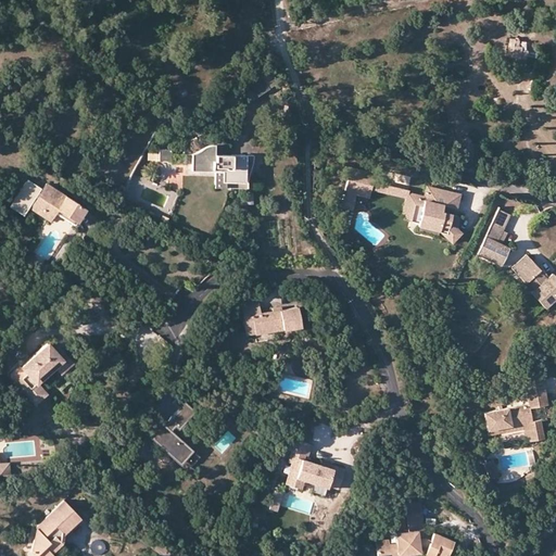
[(508,54),(521,57),(523,39),(510,37),(508,54)]
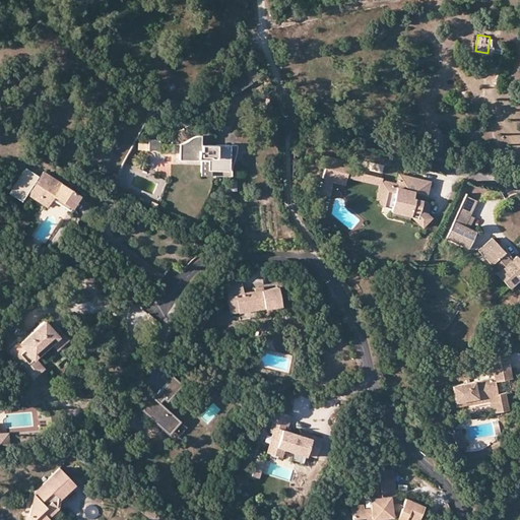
[(500,71),(501,51),(492,50),(491,70),(500,71)]
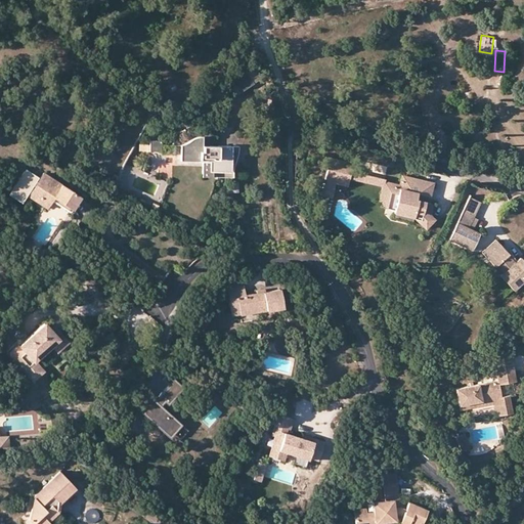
[(262,72),(253,78),(258,87),(261,90),(270,84),(262,72)]
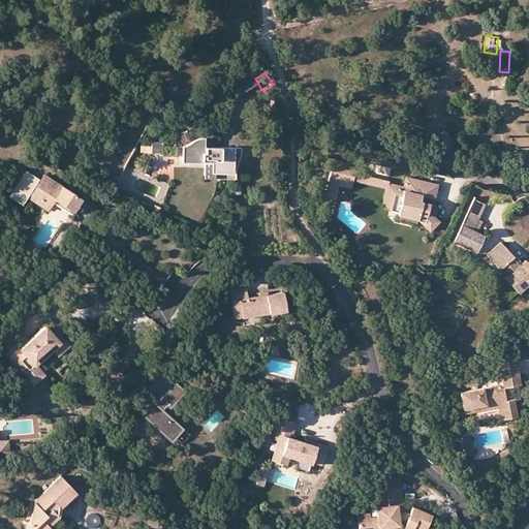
[(260,88),(255,79),(241,88),(249,100),(252,98),(249,95),(260,88)]
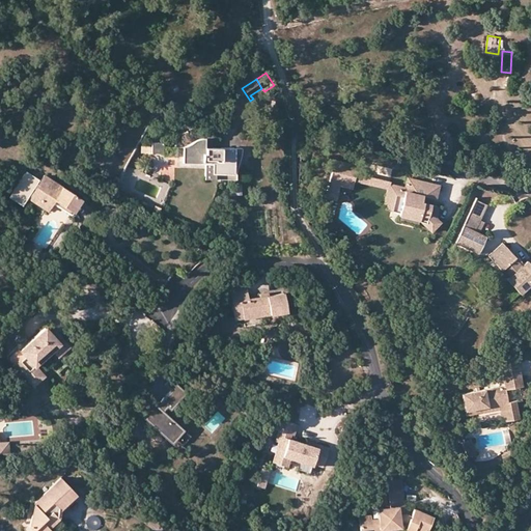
[(264,91),(261,88),(250,95),(253,99),(264,91)]
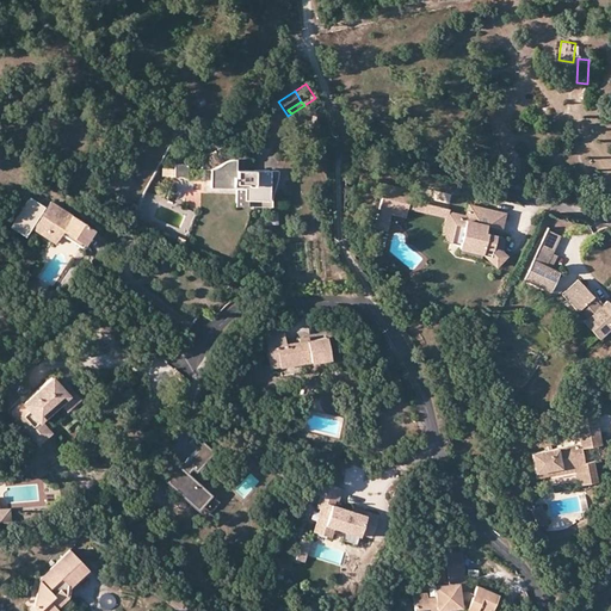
[(214,186),(239,186),(247,186),(247,197),(251,197),(252,198),(263,197),(263,204),(276,204),(276,197),(276,187),(281,177),(281,167),(253,167),(238,167),(238,158),(229,158),(223,158),(223,162),(214,168),(214,186)]
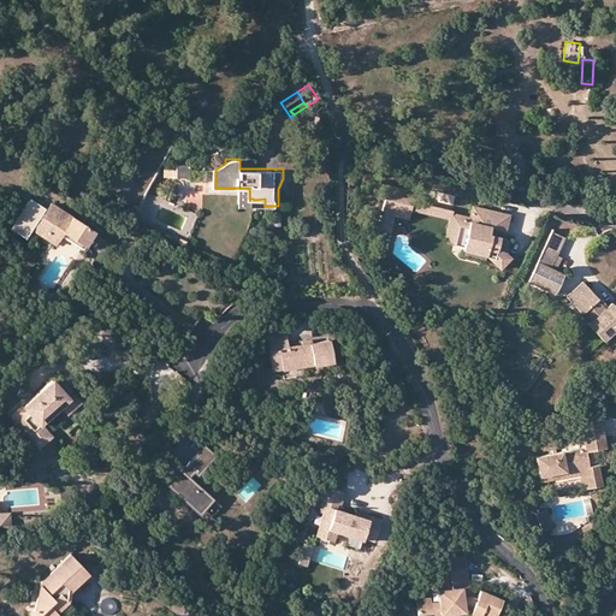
[(177,165),(176,177),(189,178),(189,170),(189,165),(177,165)]
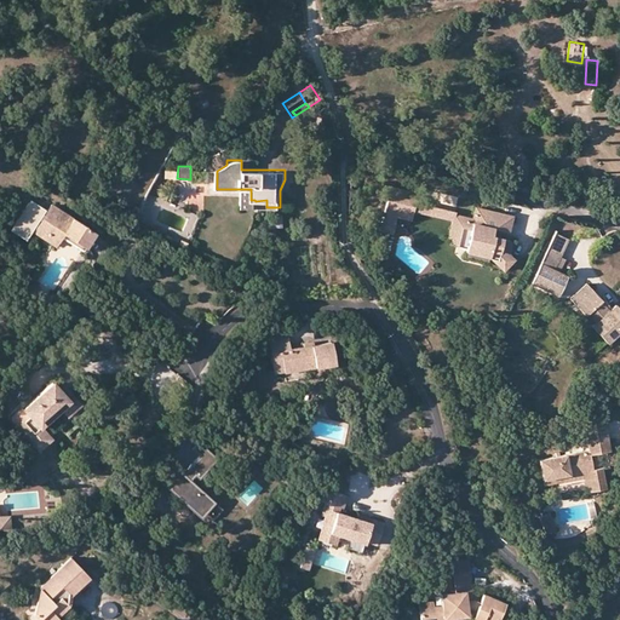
[(415,211),(454,219),(455,212),(457,208),(418,200),(419,193),(391,187),(383,231),(394,234),(399,214),(413,218),(415,211)]
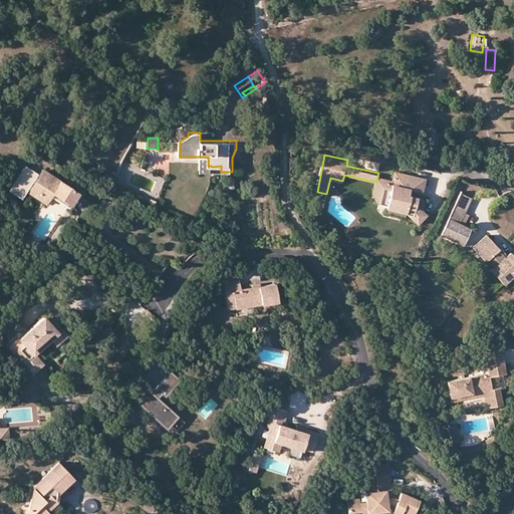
[(211,172),(211,166),(208,166),(208,157),(201,157),(201,172),(211,172)]
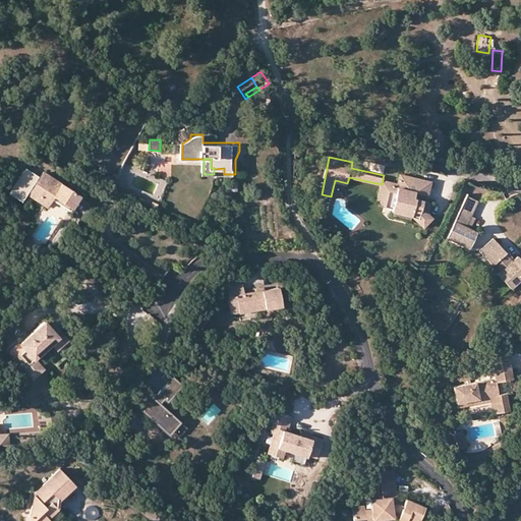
[(53,196),(71,207),(78,194),(43,172),(40,177),(38,176),(39,173),(25,166),(10,191),(23,199),(34,183),(36,184),(27,196),(37,203),(44,190),(53,196)]
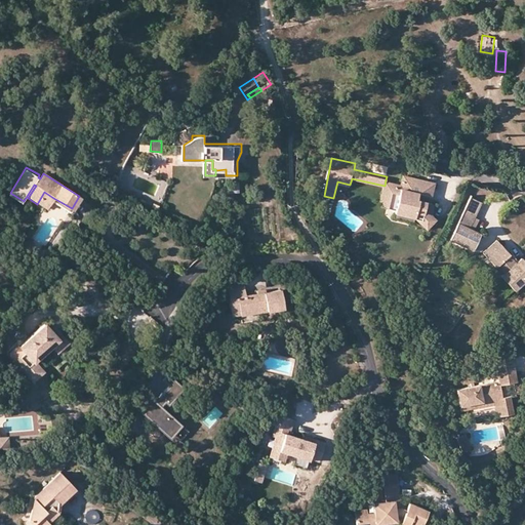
[(403,174),(402,184),(401,187),(393,185),(391,194),(388,193),(381,200),(388,206),(396,208),(395,210),(415,215),(415,216),(421,217),(421,220),(428,227),(436,217),(433,214),(435,202),(423,199),(419,199),(417,196),(418,192),(421,193),(425,179),(403,174)]
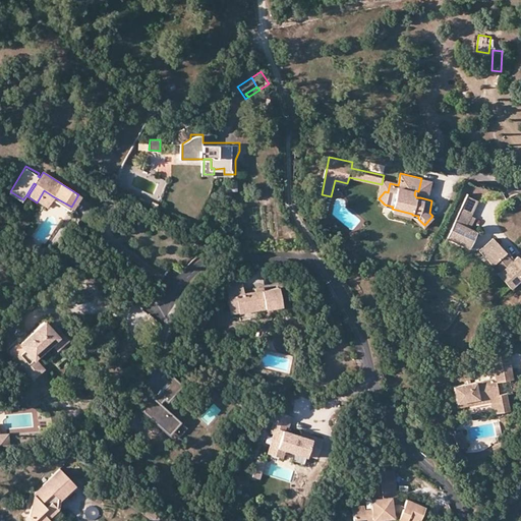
[(383,178),(379,198),(385,191),(388,192),(390,183),(398,185),(399,182),(383,178)]
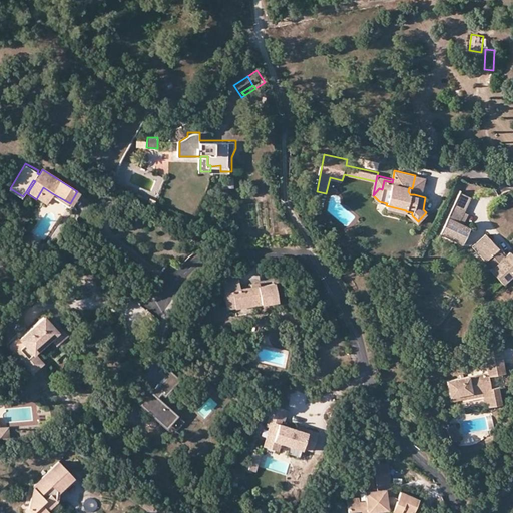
[(412,188),(416,189),(422,190),(425,177),(415,175),(412,188)]
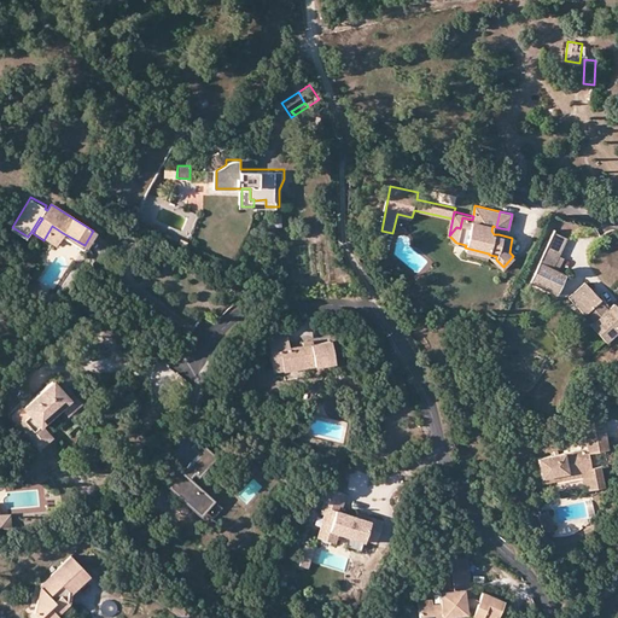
[(85,245),(63,233),(52,226),(44,240),(54,246),(62,235),(82,249),(85,245)]
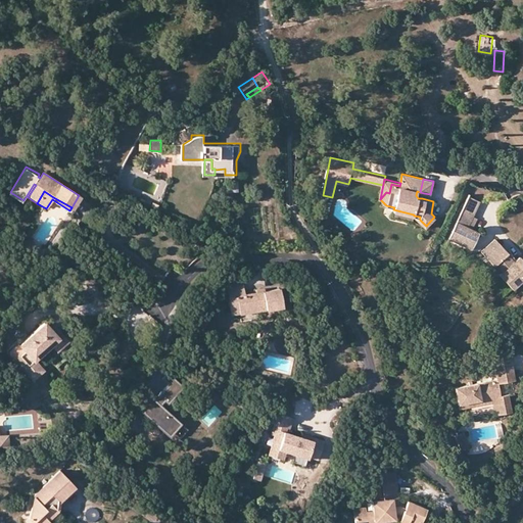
[(467,193),(460,207),(472,212),(478,198),(467,193)]
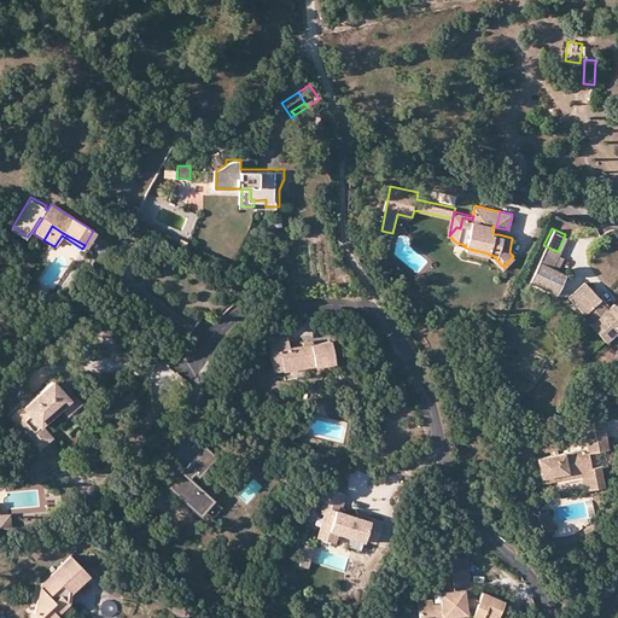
[(558,251),(543,245),(529,279),(557,291),(565,272),(557,267),(552,266),(558,252),(558,251)]
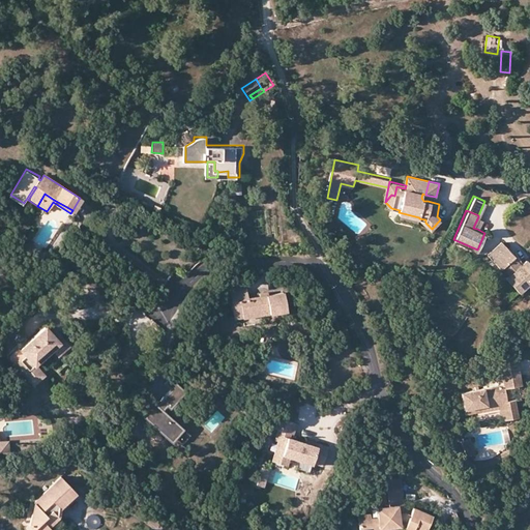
[(418,222),(419,218),(419,217),(399,212),(398,217),(418,222)]
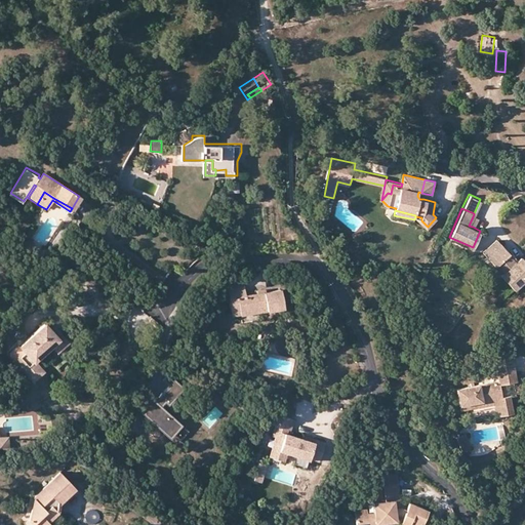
[(478,215),(474,214),(469,226),(473,227),(478,215)]
